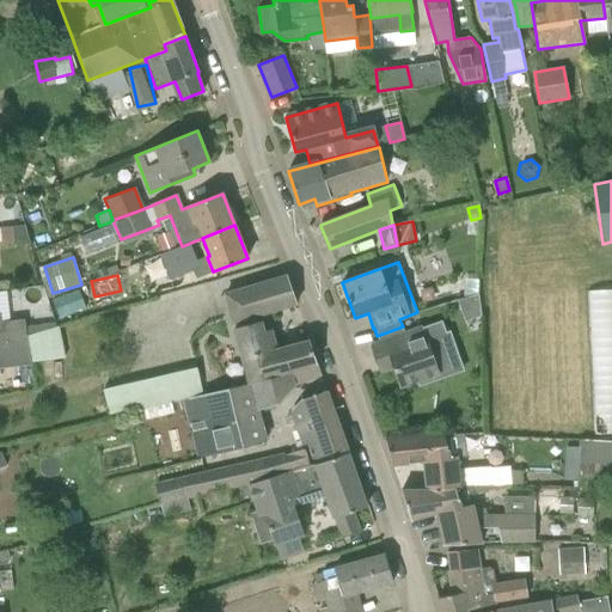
[(224,295),(231,323),(297,304),(287,276),(224,295)]
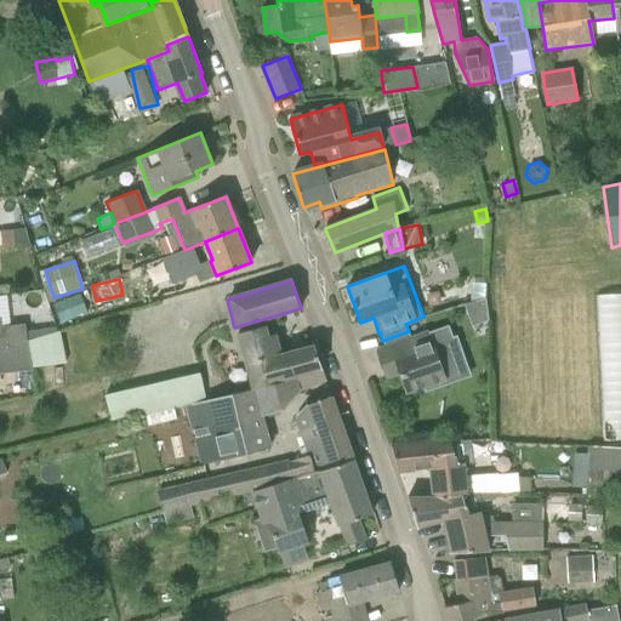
[(620,288),(600,289),(607,437),(620,436),(620,288)]
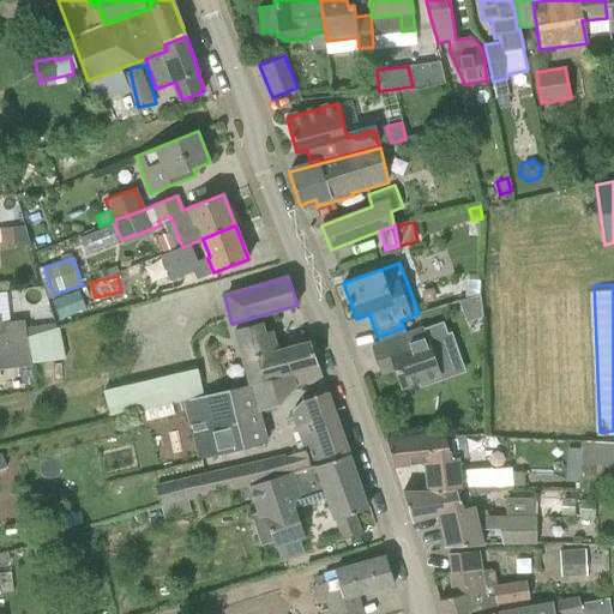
[(458,300),(465,323),(482,317),(480,295),(458,300)]
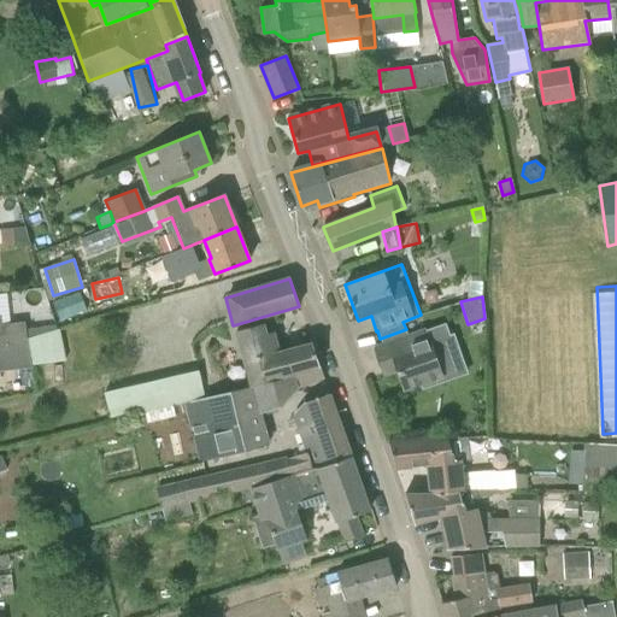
[(0,347),(25,345),(24,339),(46,334),(39,334),(36,321),(24,321),(0,325),(0,322),(0,347)]
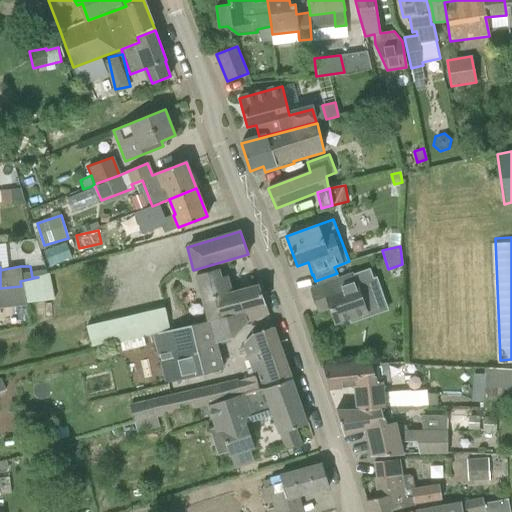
[(194,275),(207,321),(266,306),(259,285),(232,293),(227,275),(221,277),(218,268),(194,275)]
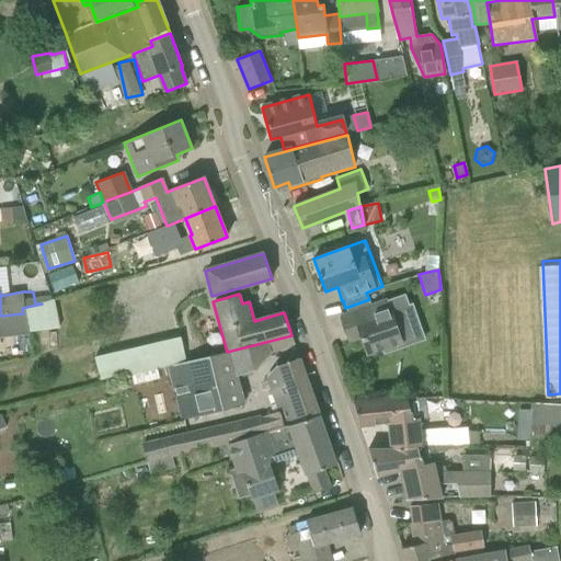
[(345,308),(347,313),(341,316),(346,331),(357,327),(367,355),(402,343),(401,341),(413,335),(399,296),(388,300),(371,306),(369,299),(345,308)]
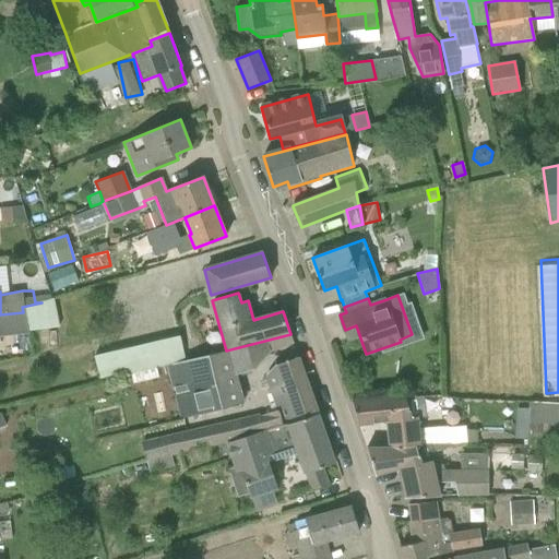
[(0,336),(25,334),(23,312),(0,314),(0,336)]
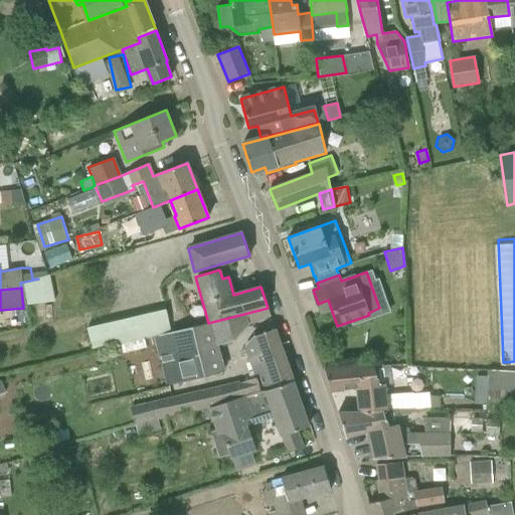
[(95,346),(173,328),(167,304),(89,322),(95,346)]
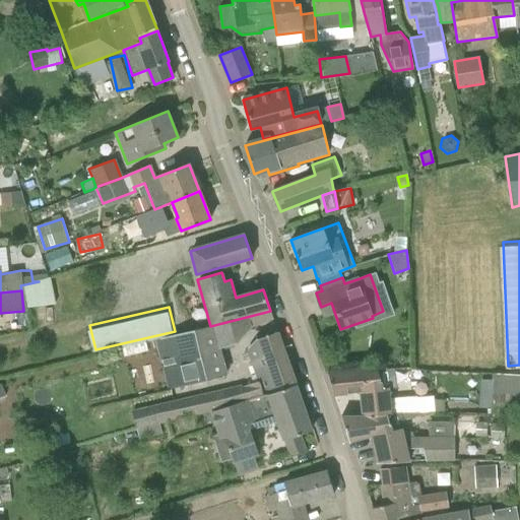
[(270,311),(210,326),(172,335),(154,340),(167,390),(226,374),(219,348),(235,343),(251,327),(273,319),(270,311)]
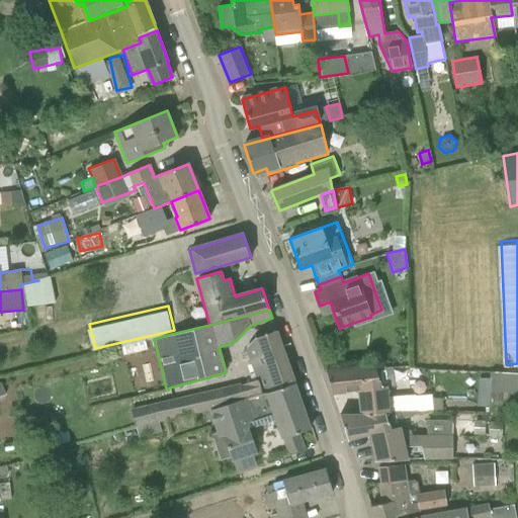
[(181,416),(293,386),(294,386),(293,383),(295,383),(276,331),(254,339),(244,349),(256,380),(157,404),(133,410),(137,427),(160,421),(181,416)]
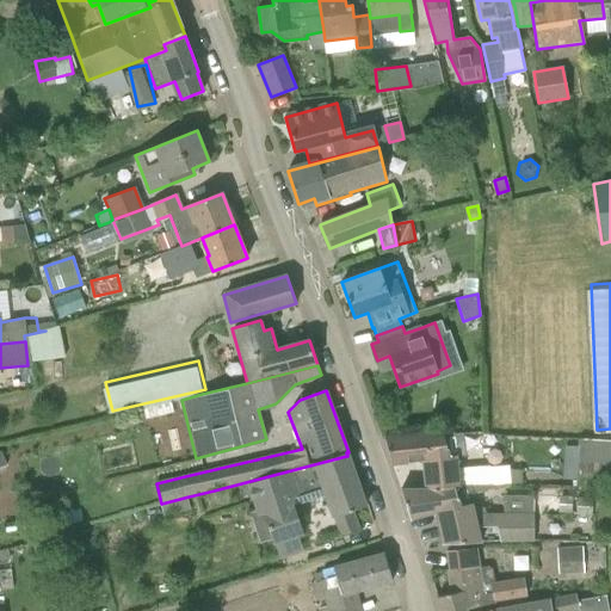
[(460,486),(492,485),(506,485),(510,485),(508,467),(458,470),(457,455),(450,456),(449,449),(446,448),(443,432),(384,438),(393,464),(423,461),(426,488),(426,489),(434,489),(460,486)]
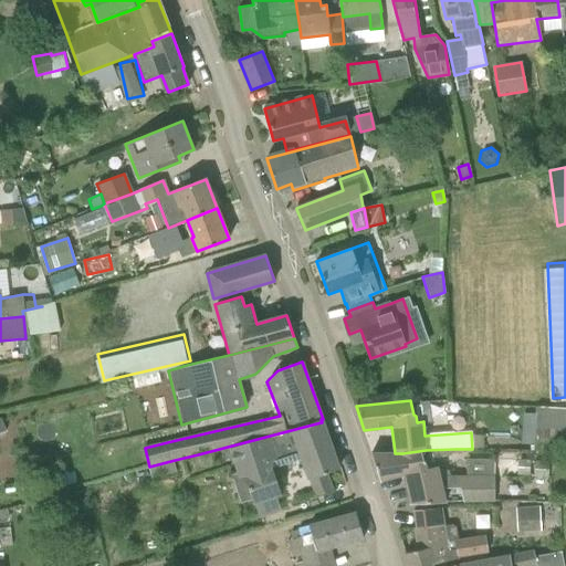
[(549,449),(565,449),(565,408),(537,407),(535,453),(549,454),(549,449)]
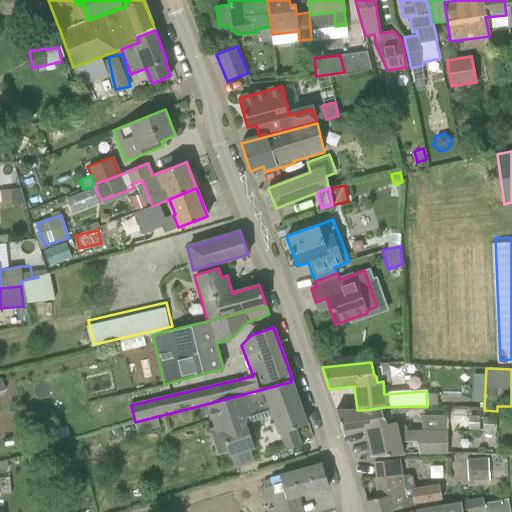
[(483,403),(484,375),(471,374),(470,403),(483,403)]
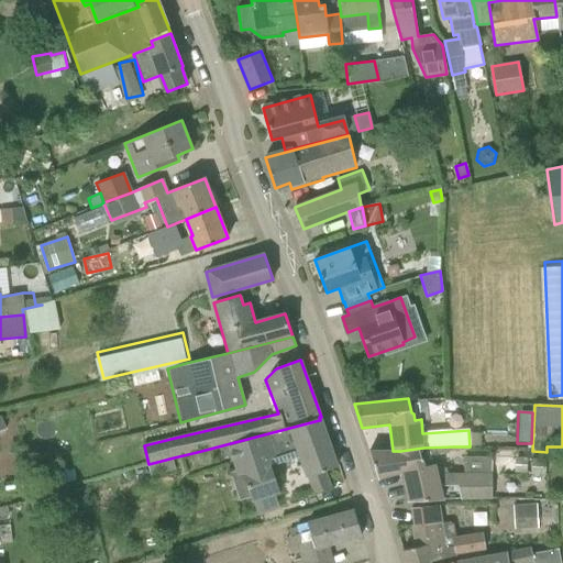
[(315,494),(330,488),(324,471),(337,466),(320,420),(319,420),(197,452),(228,445),(238,473),(241,471),(253,503),(254,501),(258,516),(279,508),(275,494),(279,493),(271,467),(300,457),(307,476),(308,476),(315,494)]
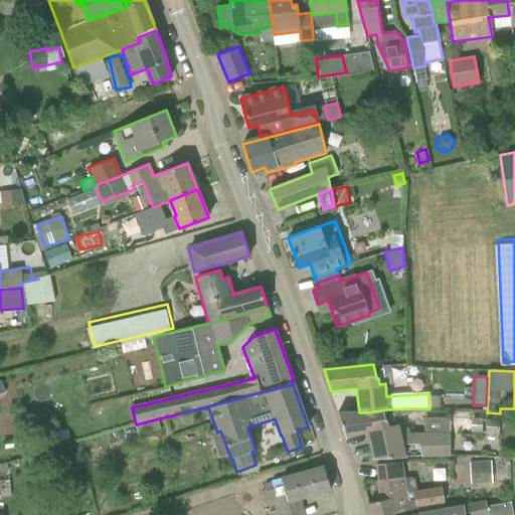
[(392,437),(402,437),(398,424),(401,423),(399,416),(415,413),(414,411),(416,411),(416,414),(426,414),(426,408),(414,408),(387,409),(366,412),(359,412),(359,411),(338,412),(345,437),(367,432),(389,427),(392,437)]
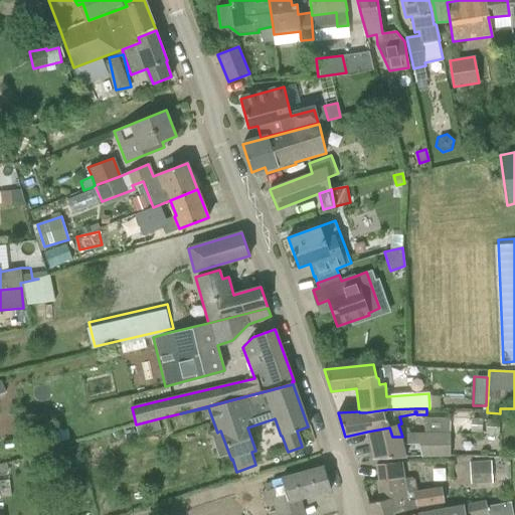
[(160,430),(157,418),(136,424),(138,436),(160,430)]
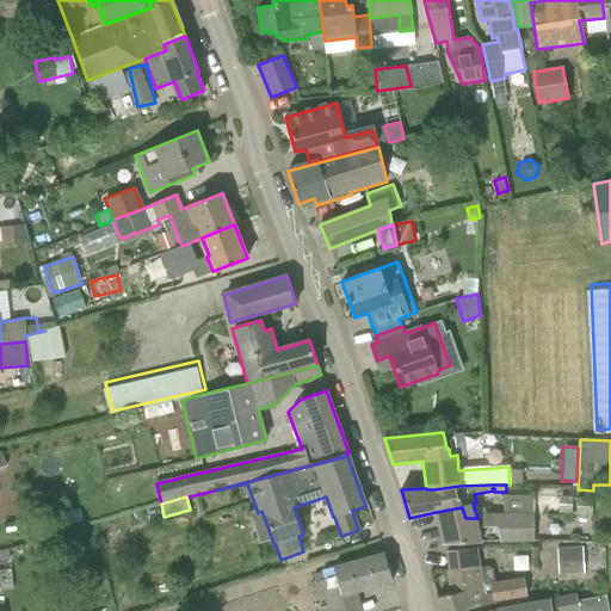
[(572,513),(572,497),(559,497),(559,513),(572,513)]
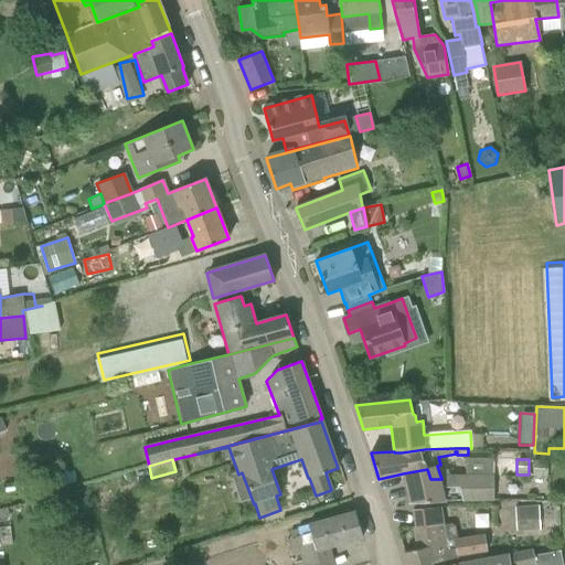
[(547,477),(547,459),(532,459),(532,477),(547,477)]
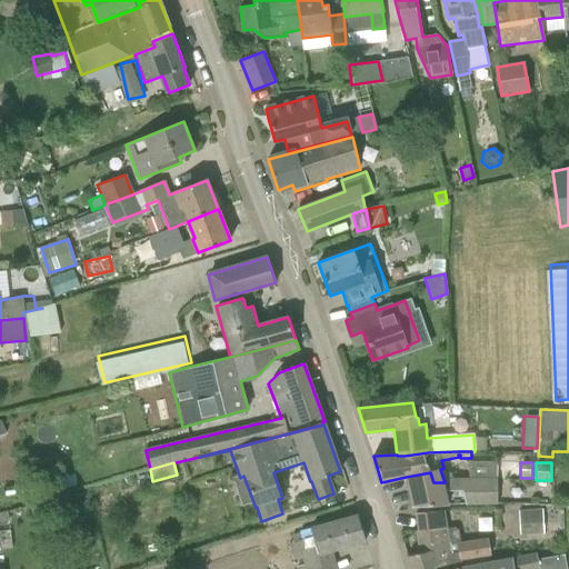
[(445,482),(433,482),(430,472),(406,477),(412,507),(448,505),(445,492),(462,491),(466,503),(497,503),(496,479),(445,482)]
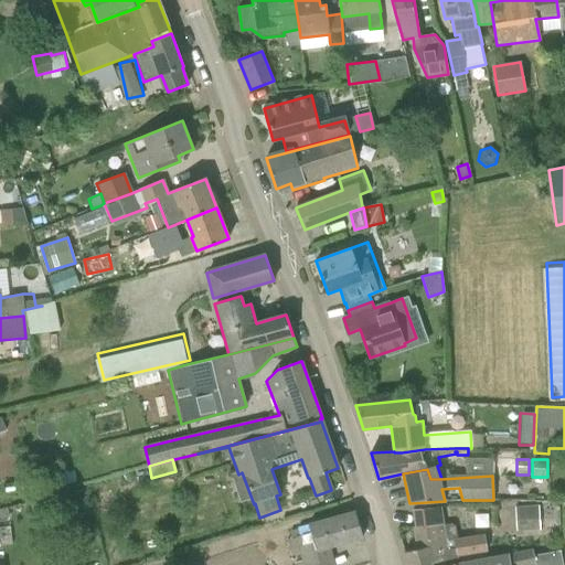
[(540,530),(537,505),(515,507),(516,531),(540,530)]
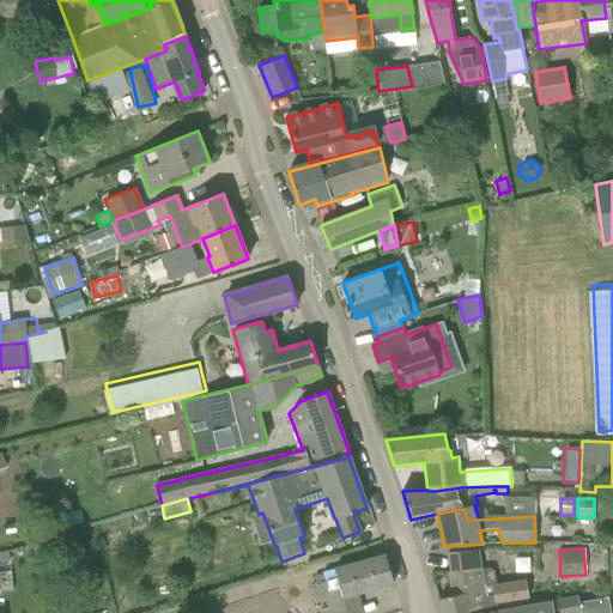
[(11,550),(2,553),(6,563),(14,560),(11,550)]
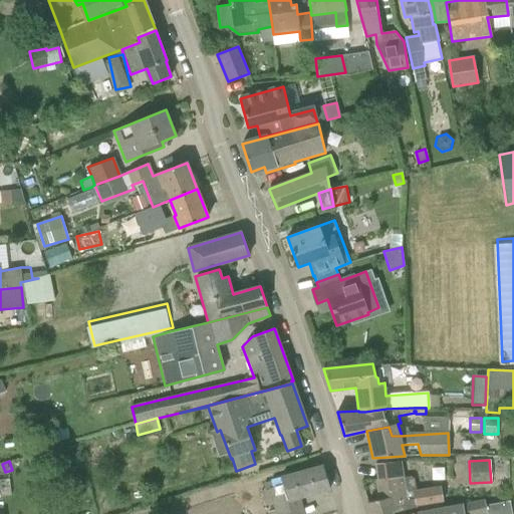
[(375,464),(377,479),(404,477),(402,461),(375,464)]
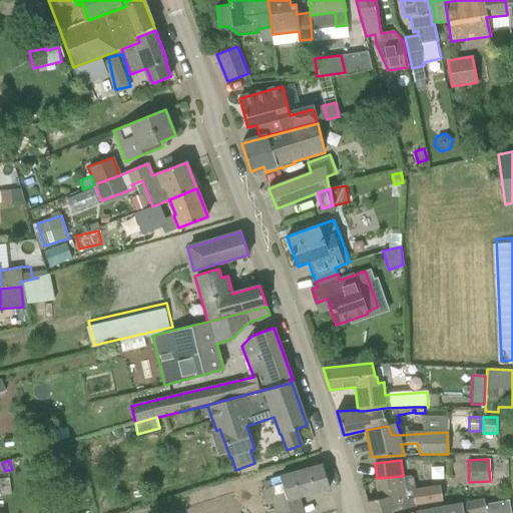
[(329,487),(323,466),(280,478),(280,477),(270,479),(272,486),(268,488),(260,490),(266,512),(301,512),(297,497),(329,487)]
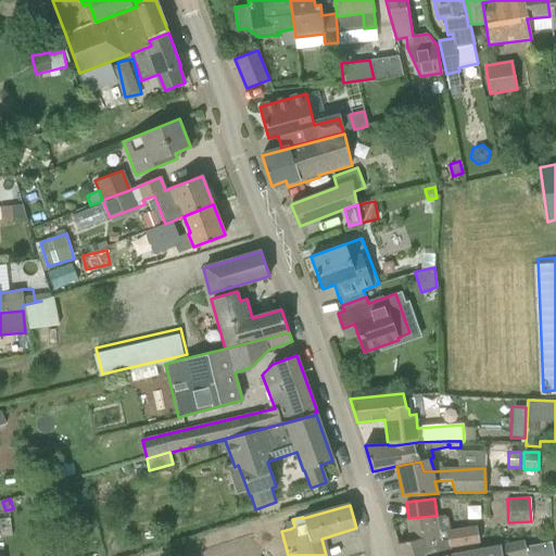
[(407,519),(407,522),(409,541),(397,543),(401,555),(424,555),(425,555),(436,552),(434,541),(439,541),(437,516),(408,518),(407,519)]
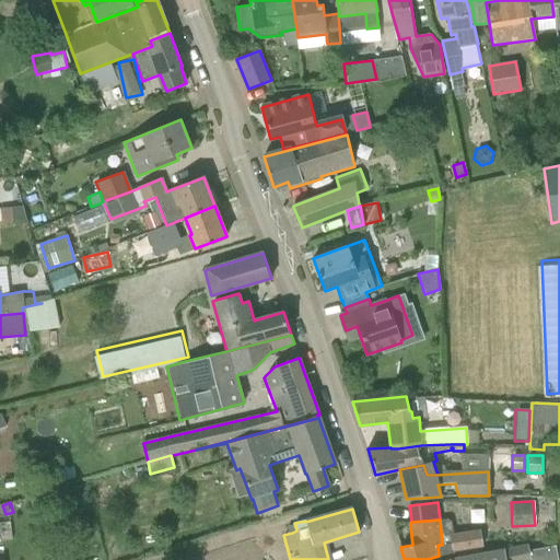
[(450,536),(451,552),(454,551),(482,547),(480,529),(448,534),(450,536)]
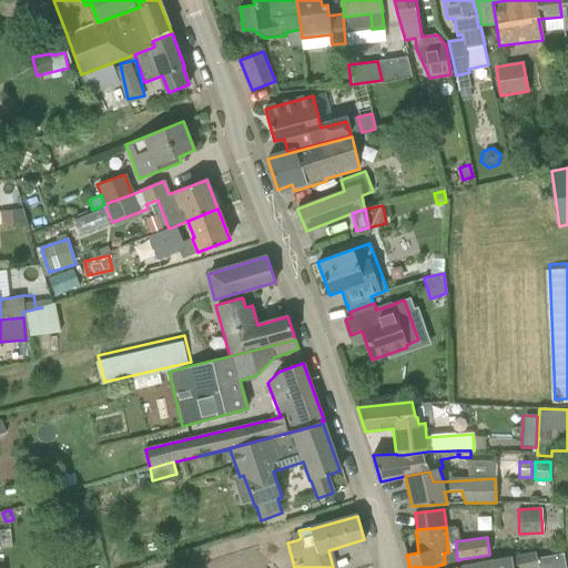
[(462,565),(458,566),(457,567),(537,567),(535,553),(462,565)]
